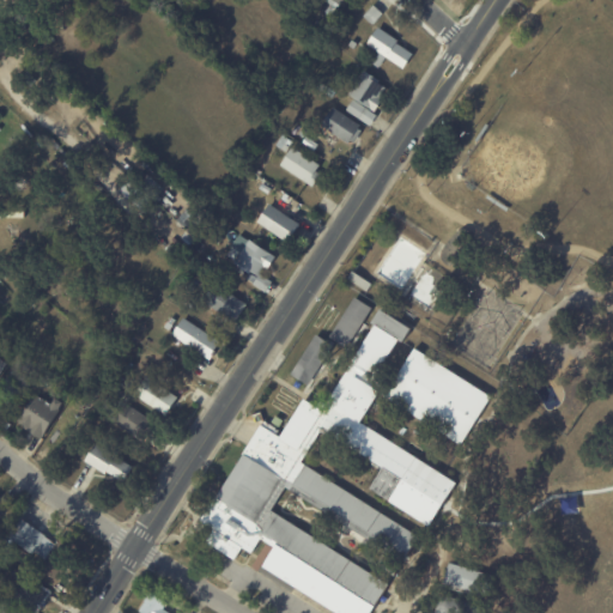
[(384,13),(384,14),(375,25),(365,16),(375,5),(384,13)]
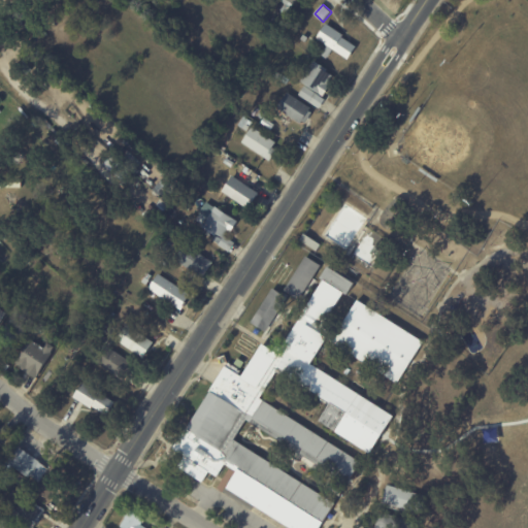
[(349,41),(357,46),(349,60),(334,50),(328,59),(322,55),(328,45),(318,38),(327,24),(344,35),(343,37),(349,41)]
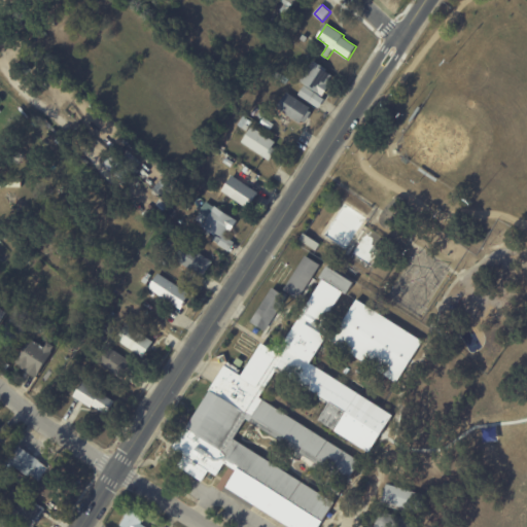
[(329,88),(323,97),(301,81),(315,61),(328,69),(327,71),(334,75),(327,83),(330,85),(329,88)]
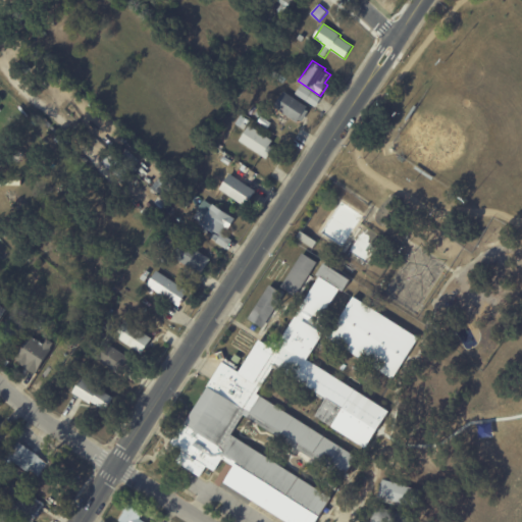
[(49,82),(46,86),(34,74),(37,70),(49,82)]
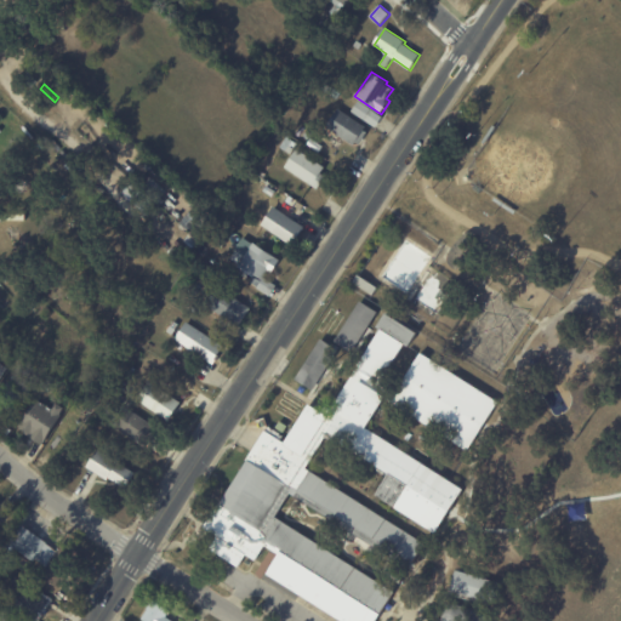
[(365,138),(360,146),(357,143),(354,146),(328,129),(340,109),(366,127),(365,131),(369,134),(365,138)]
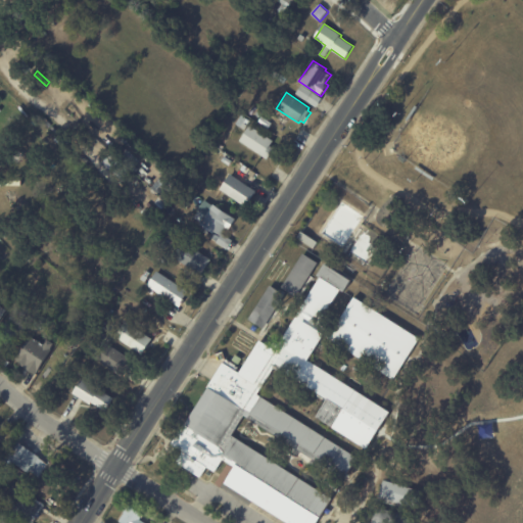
[(323,98),(317,107),(307,101),(314,92),(323,98)]
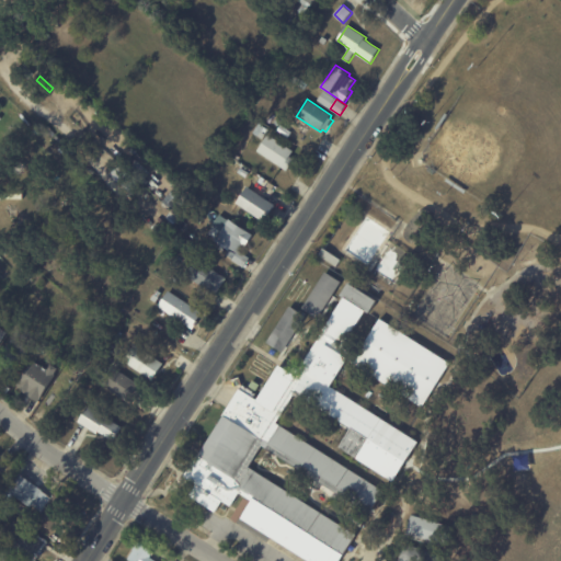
[(436,128),(446,114),(449,116),(439,130),(436,128)]
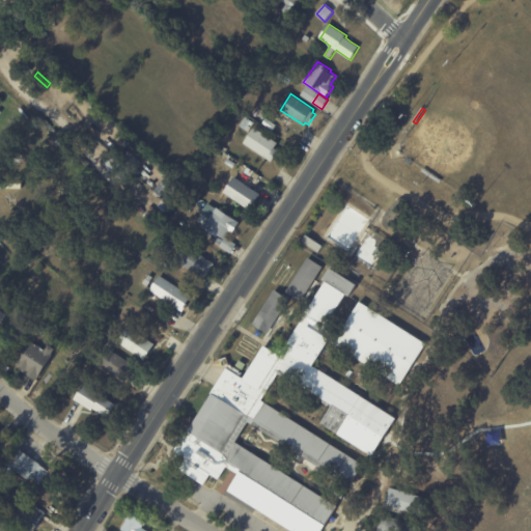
[(278,152),(273,162),(244,144),(254,128),(279,143),(275,148),(279,151),(278,152)]
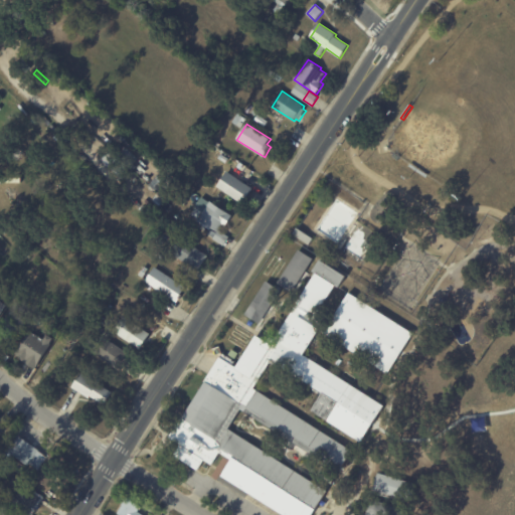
[(102,161),(112,149),(114,151),(122,143),(139,159),(134,164),(137,167),(133,172),(129,168),(120,178),(102,161)]
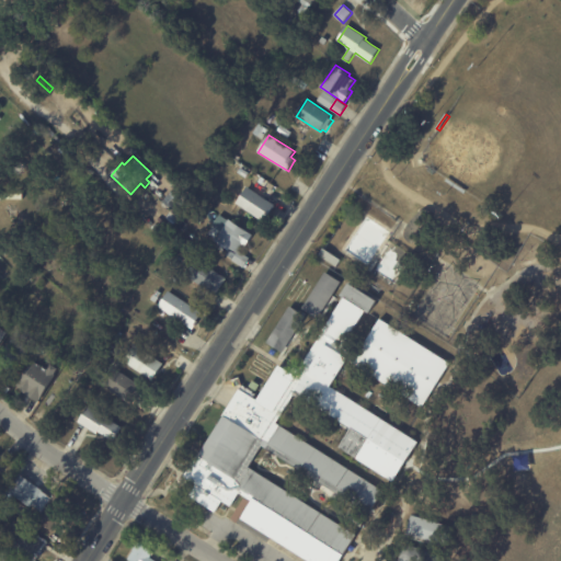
[(21,162),(25,167),(19,173),(14,170),(21,162)]
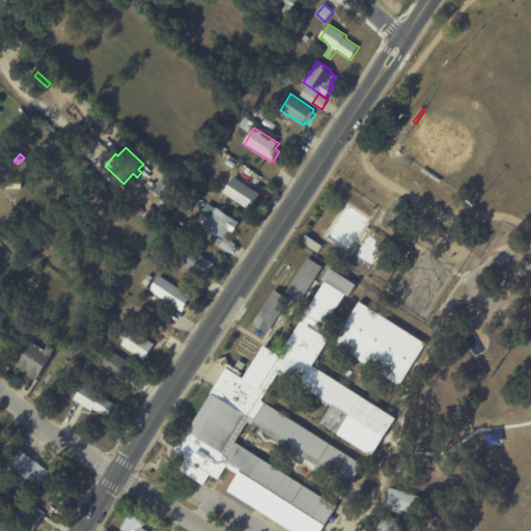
[(423,171),(425,168),(443,179),(440,184),(423,171)]
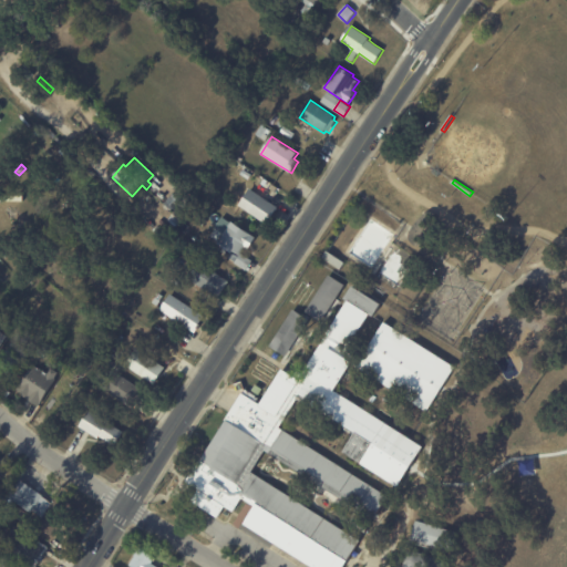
[(260,196),(279,208),(268,226),(239,206),(251,189),(260,196)]
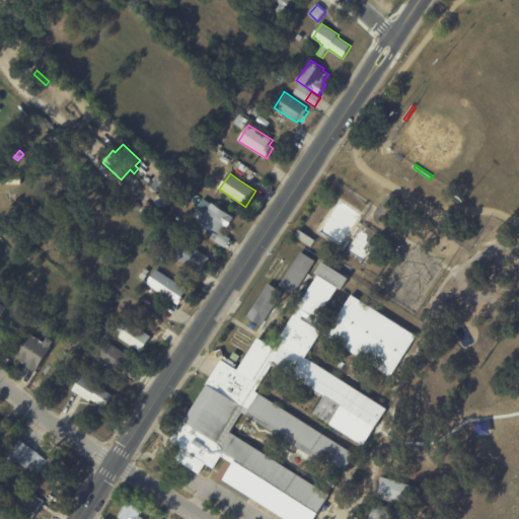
[(184,199),(190,202),(187,207),(181,204),(184,199)]
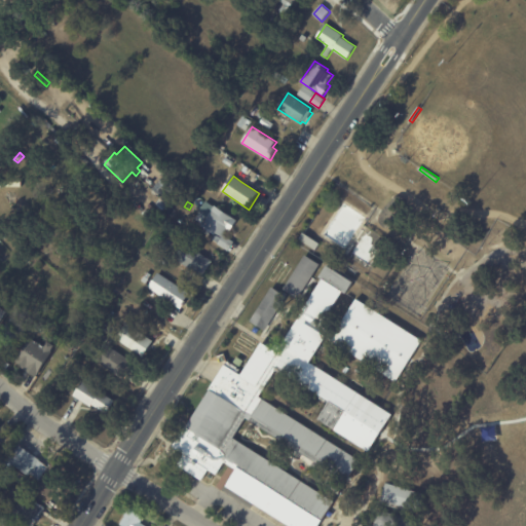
[(233,227),(231,231),(228,229),(224,235),(235,242),(229,251),(219,243),(223,237),(217,233),(216,235),(202,226),(216,205),(237,221),(233,227)]
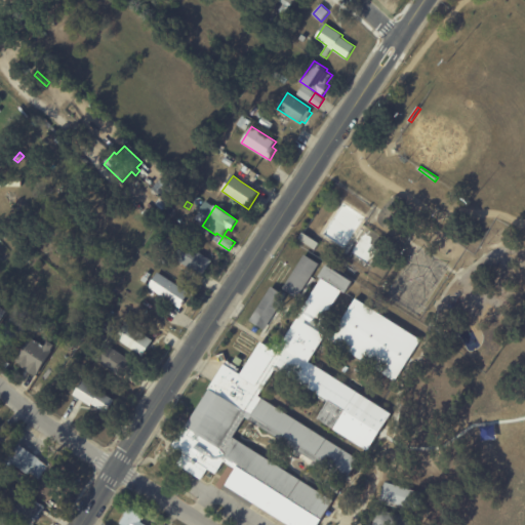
[(299,239),(304,233),(320,244),(316,250),(299,239)]
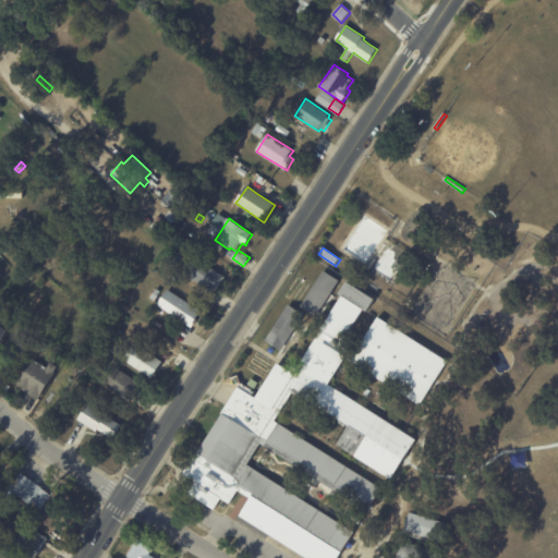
[(174,257),(180,262),(177,268),(170,265),(174,257)]
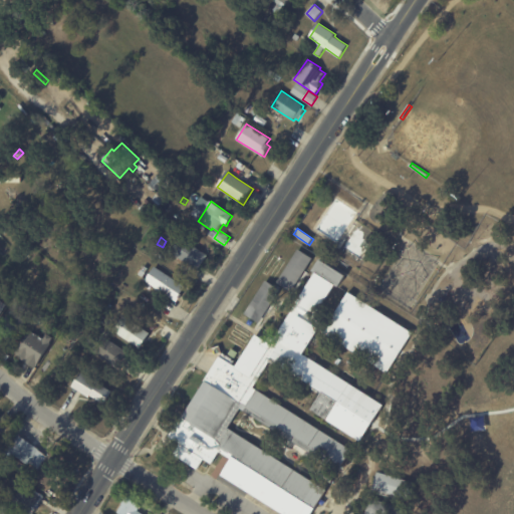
[(204,262),(198,271),(173,254),(183,238),(208,255),(204,262)]
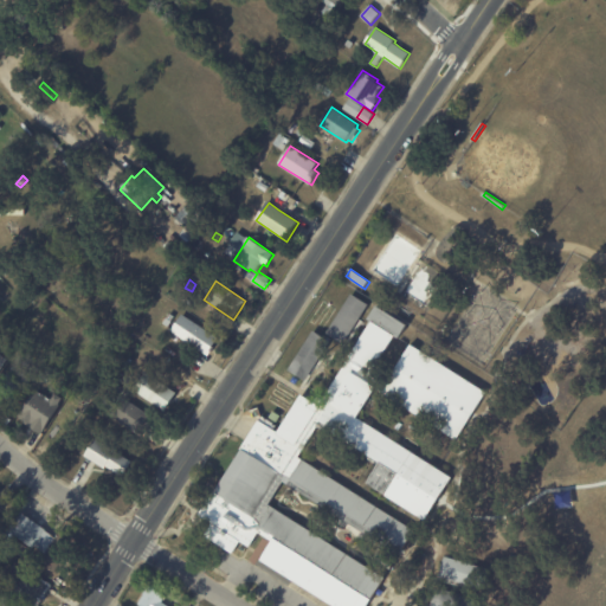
[(360,320),(346,343),(329,333),(353,295),(369,305),(360,320)]
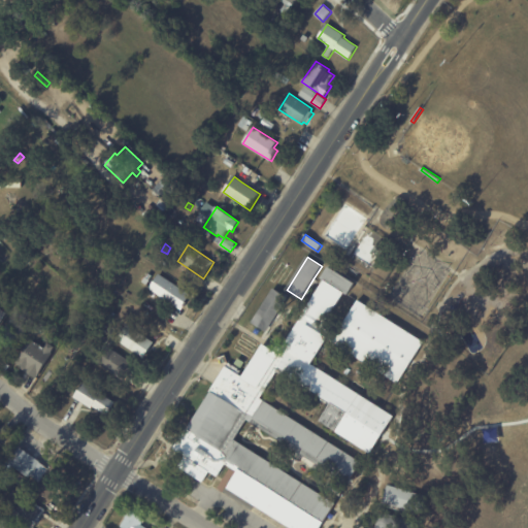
[(327,266),(354,283),(347,295),(344,294),(321,332),(327,336),(310,363),(394,415),(370,453),(319,421),(329,403),(275,370),(259,398),(361,461),(348,483),(245,420),(234,438),(336,501),(320,527),(296,527),(228,486),(239,466),(228,459),(212,484),(179,463),(184,456),(173,450),(226,364),(241,374),(261,341),(277,352),(323,278),(320,276),(327,266)]
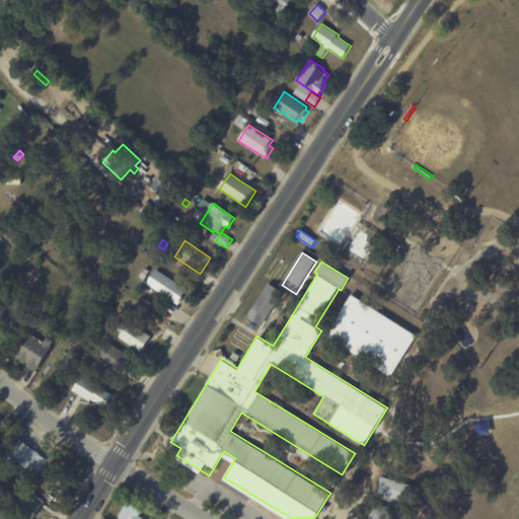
[(182,298),(181,301),(182,302),(179,305),(147,284),(156,270),(188,290),(182,298)]
